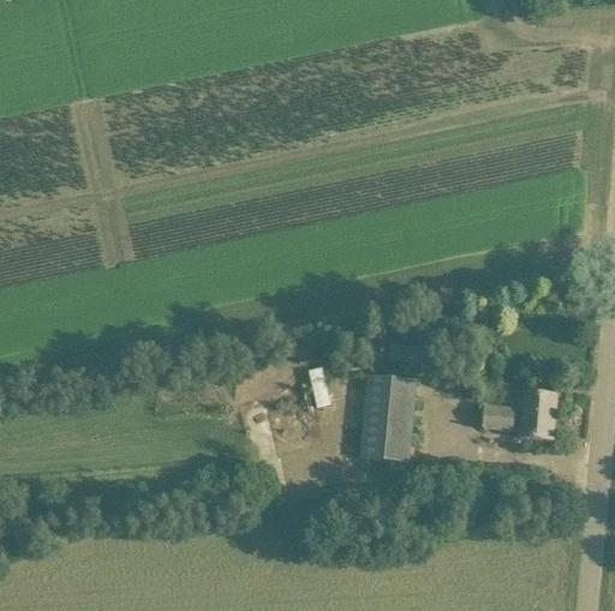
[(439,365),(443,331),(394,327),(389,360),(439,365)]
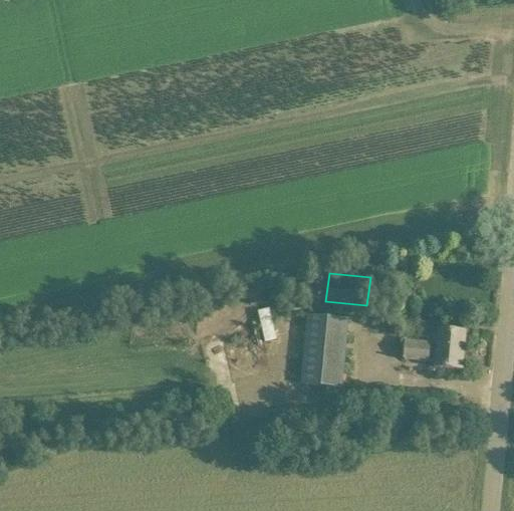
[(261,286),(248,289),(250,302),(264,299),(261,286)]
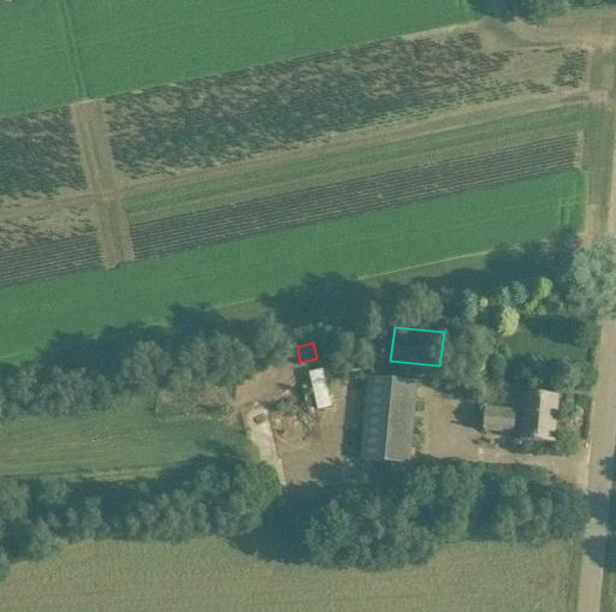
[(323,367),(309,370),(318,408),(332,404),(323,367)]
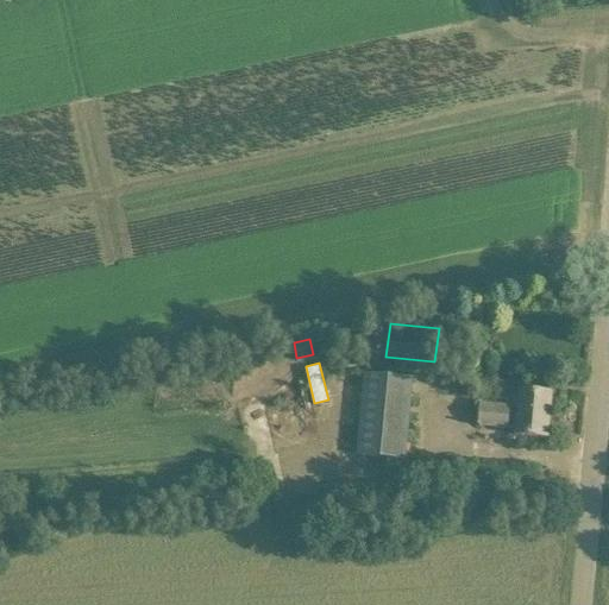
[(413,376),(365,371),(364,377),(345,376),(338,447),(357,449),(357,452),(405,457),(413,376)]
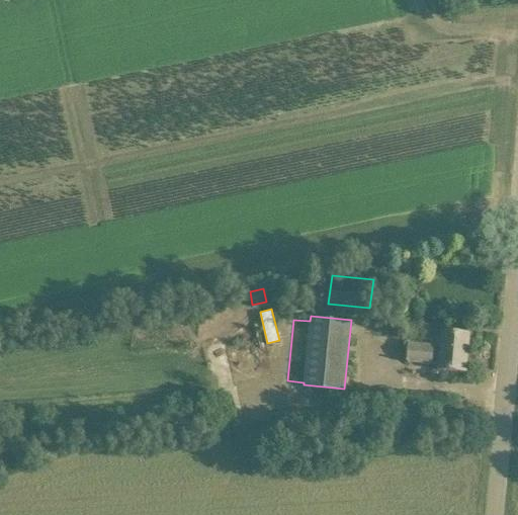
[(437,368),(465,371),(469,332),(441,329),(439,345),(434,345),(434,343),(408,341),(406,361),(432,363),(432,362),(438,362),(437,368)]
